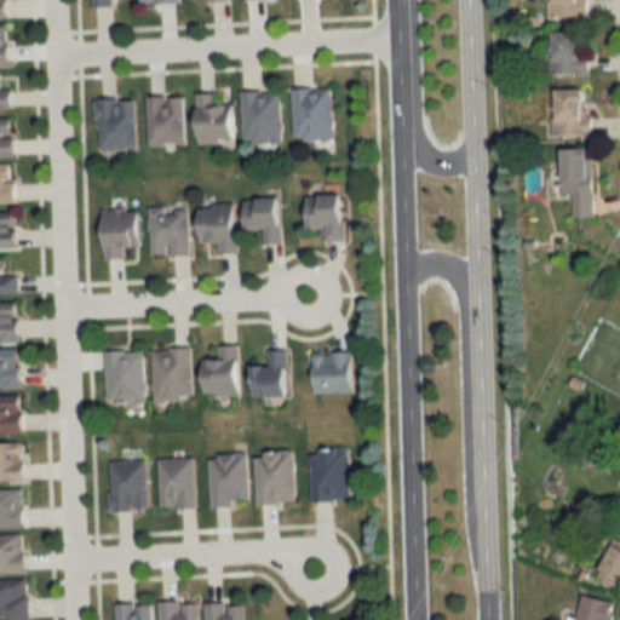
[(0,0),(0,18),(10,18),(9,0),(0,0)]
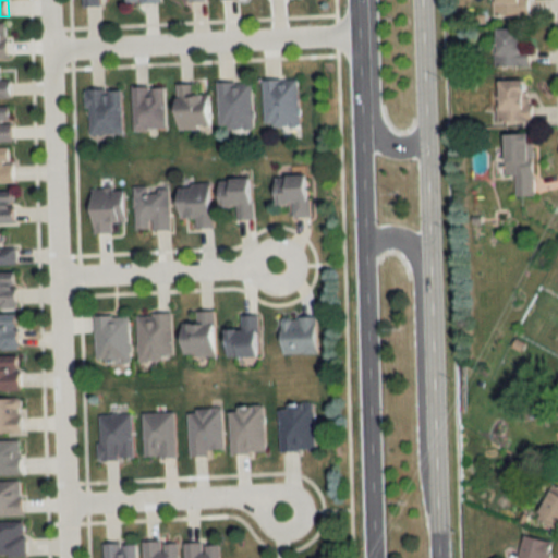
[(525,14),(524,0),(493,0),(494,15),(525,14)]
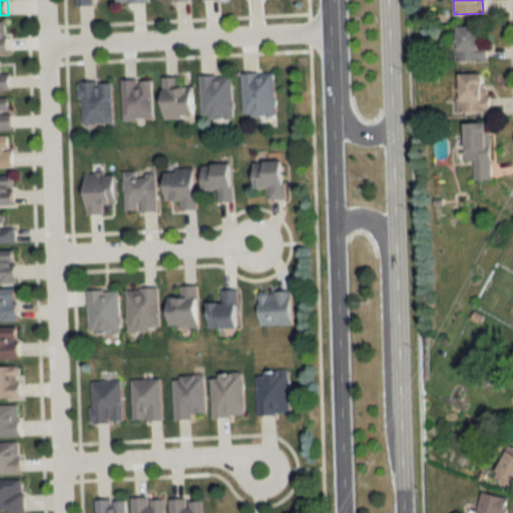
[(0,52),(9,53),(9,20),(0,20),(0,52)]
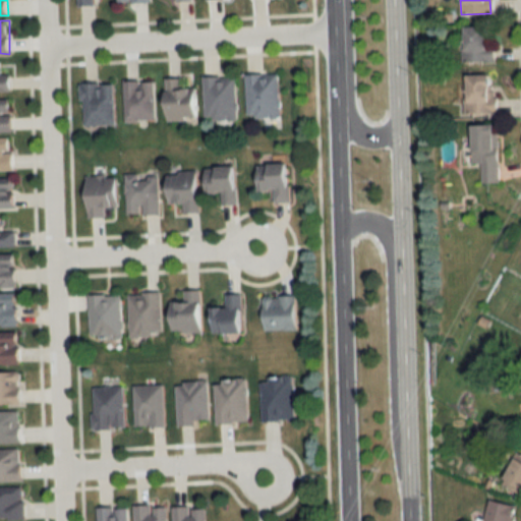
[(494,45),(487,45),(487,26),(460,26),(460,62),(494,62),(494,45)]
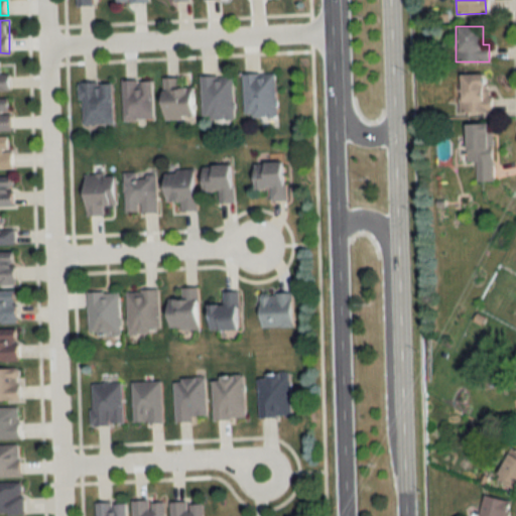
[(0,60),(0,90),(13,91),(13,72),(5,72),(5,60),(0,60)]
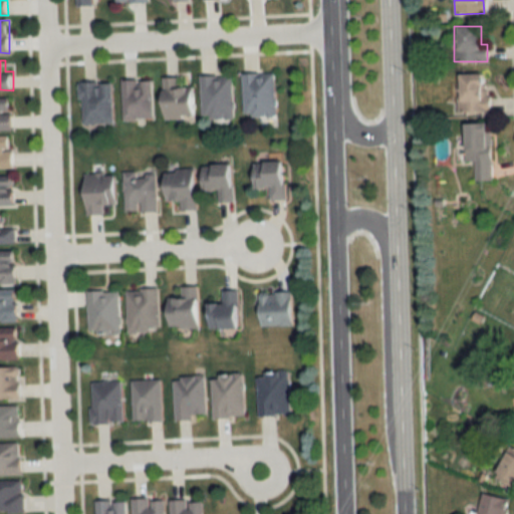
[(277,73),(245,73),(245,115),(277,115),(277,73)]
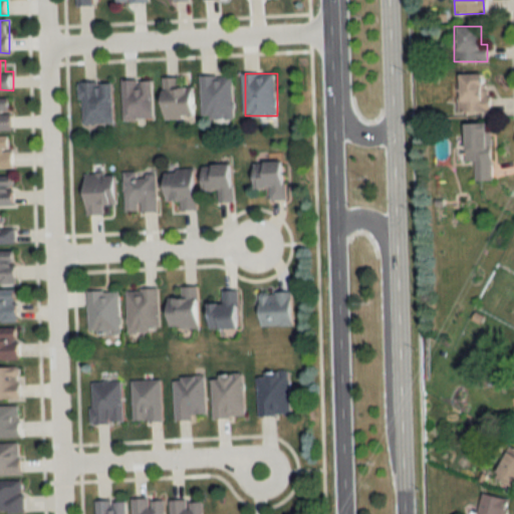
[(484,112),(484,74),(456,74),(456,112),(484,112)]
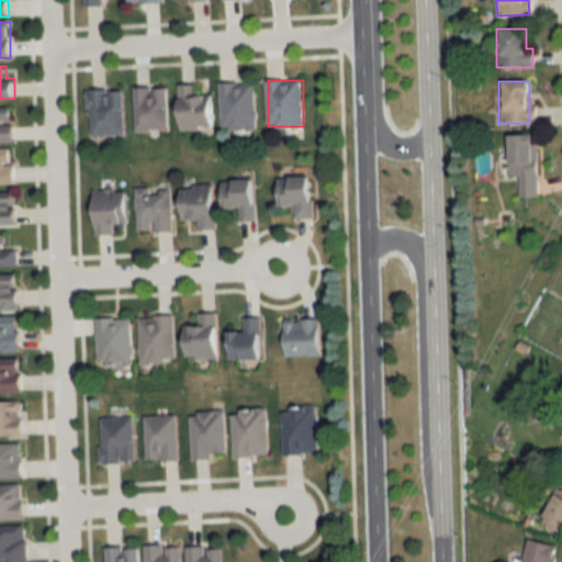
[(222,82),(222,130),(257,130),(257,82),(222,82)]
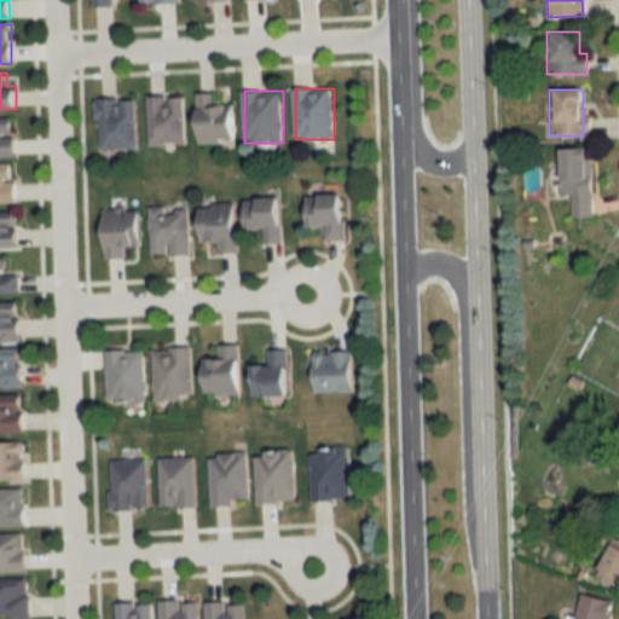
[(201,142),(236,142),(236,104),(220,104),(220,92),(200,92),(201,142)]
